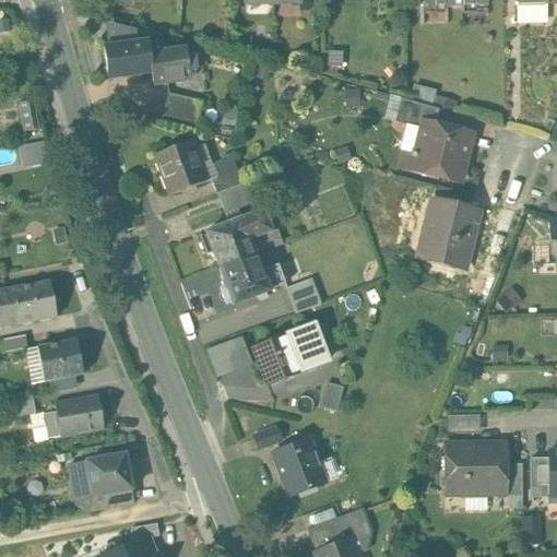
[(138,22),(106,13),(110,44),(140,39),(138,22)]
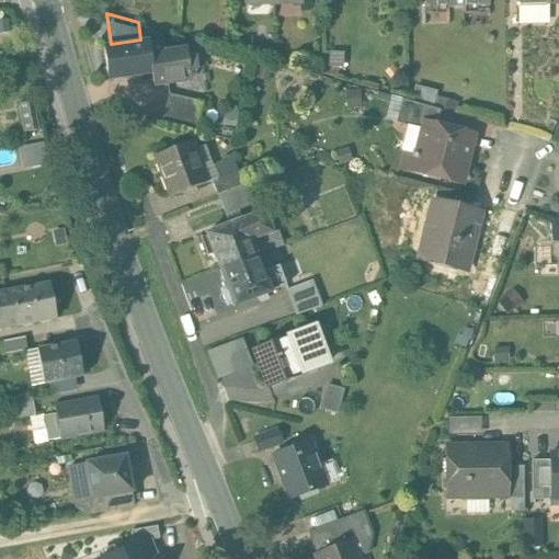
[(167,50),(166,42),(152,43),(151,38),(140,40),(111,44),(106,44),(110,78),(155,71),(156,82),(191,78),(191,72),(198,69),(196,54),(187,53),(187,47),(167,50)]
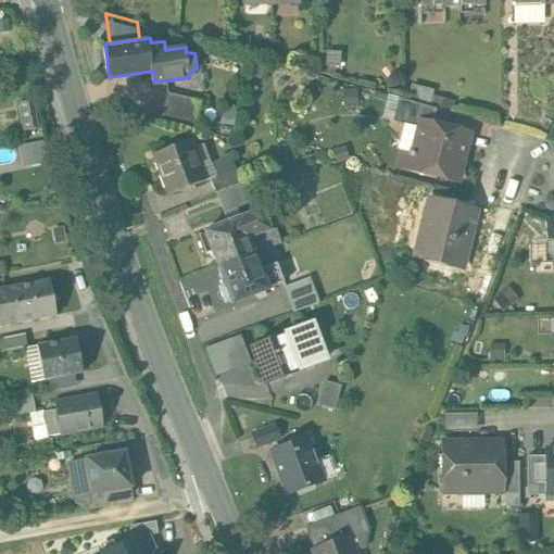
[(203,99),(168,91),(162,120),(197,128),(203,99)]
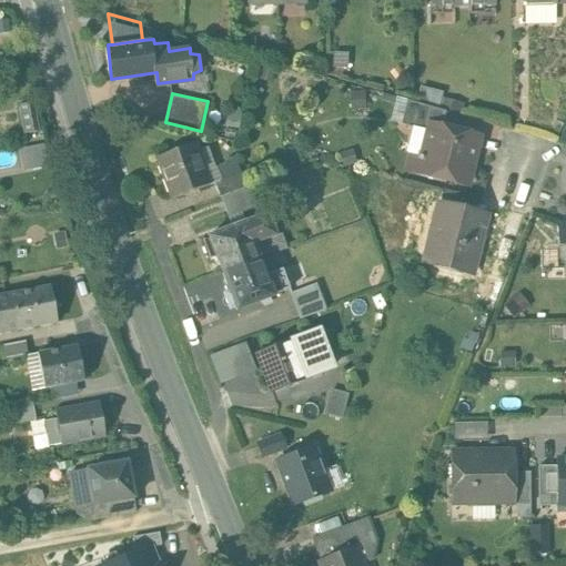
[(448,109),(410,98),(403,122),(431,129),(432,122),(444,124),(448,109)]
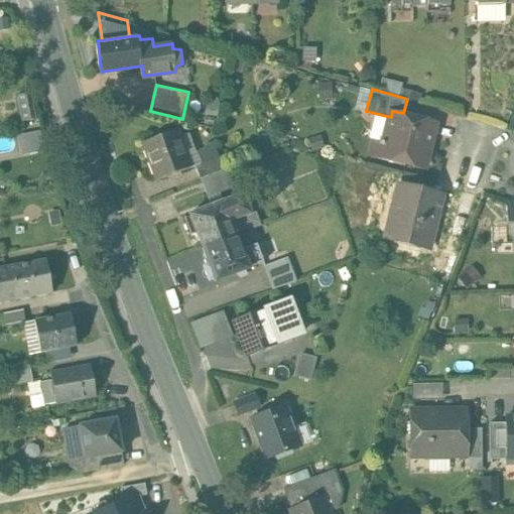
[(18,94),(22,120),(35,118),(30,92),(18,94)]
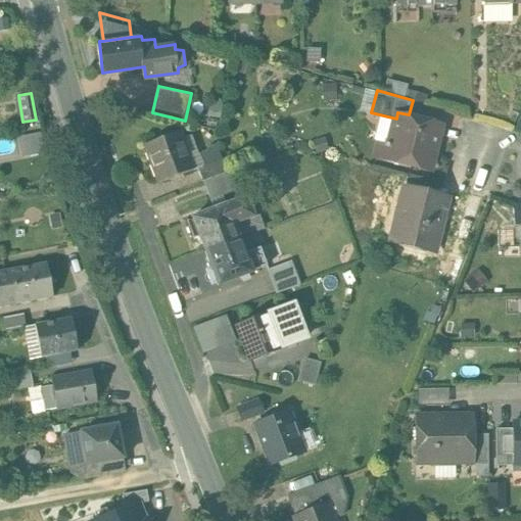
[(409,114),(397,112),(396,119),(390,141),(379,138),(375,155),(414,164),(415,159),(433,164),(443,124),(409,114)]
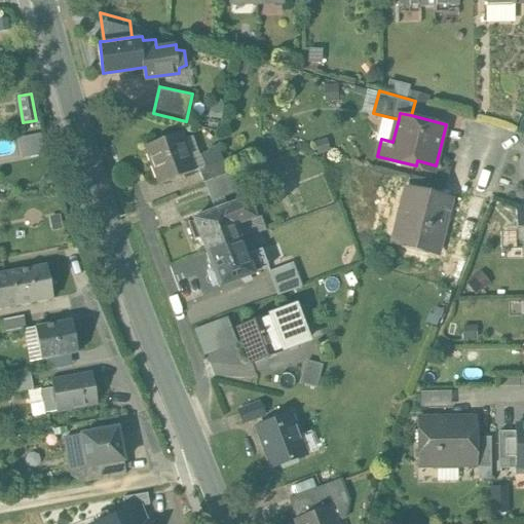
[(181,131),(147,143),(161,182),(195,170),(184,139),(181,131)]
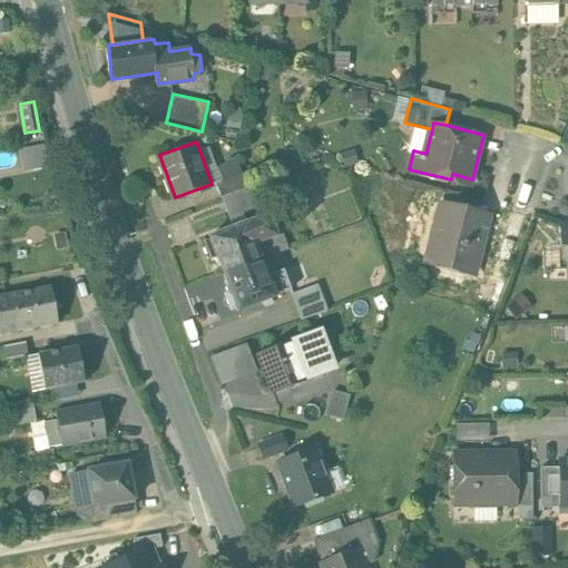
[(199,150),(212,184),(217,182),(244,172),(238,157),(214,166),(207,147),(199,150)]
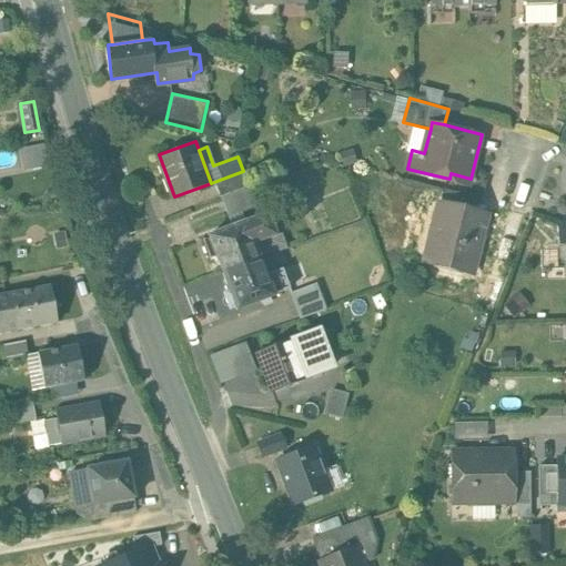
[(249,185),(243,171),(216,181),(222,196),(238,190),(249,185)]
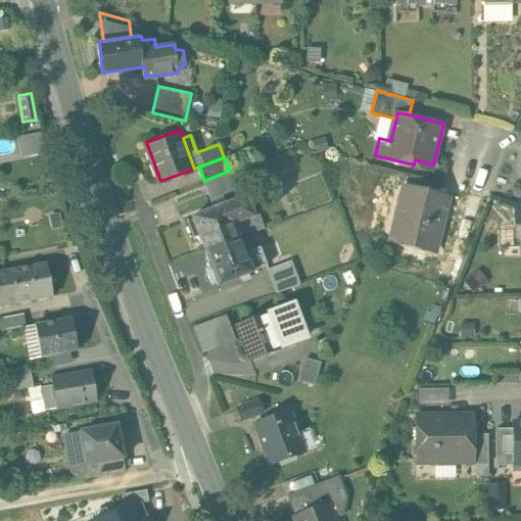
[(227,194),(219,175),(204,181),(211,199),(227,194)]
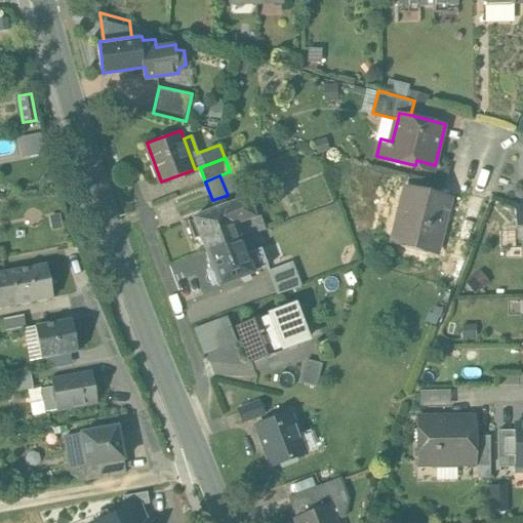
[(451,200),(406,190),(394,238),(439,249),(451,200)]
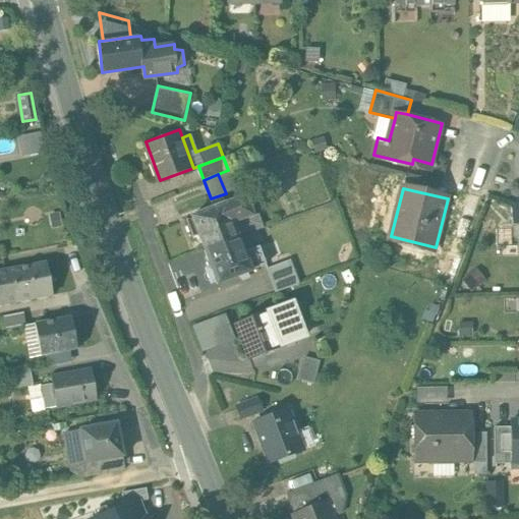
[(246,194),(192,215),(193,218),(188,219),(194,235),(199,233),(206,248),(239,236),(234,222),(253,214),(246,194)]
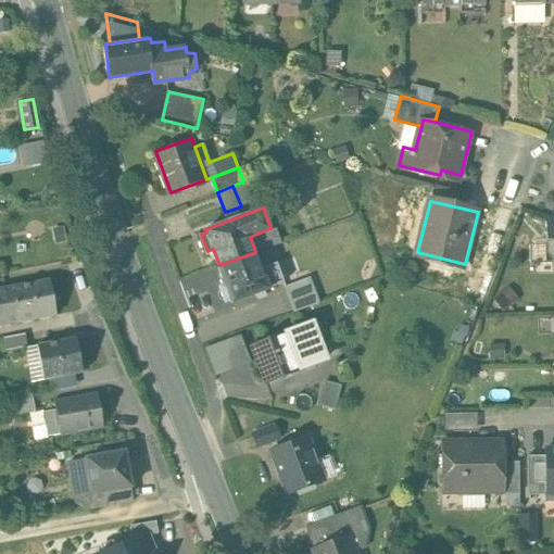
[(255,252),(219,265),(226,282),(221,285),(226,301),(231,299),(233,302),(269,288),(255,252)]
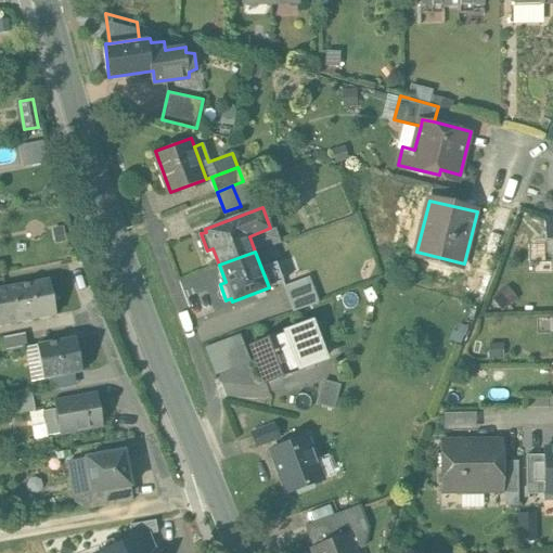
[(493,271),(477,267),(470,299),(481,304),(493,271)]
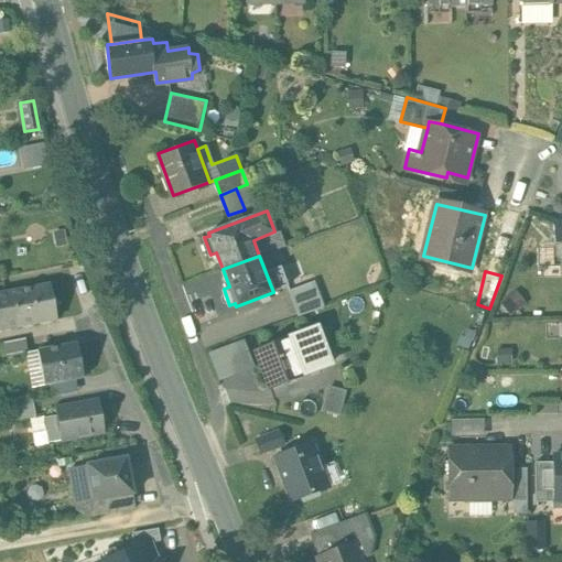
[(314,280),(289,290),(298,315),(324,305),(314,280)]
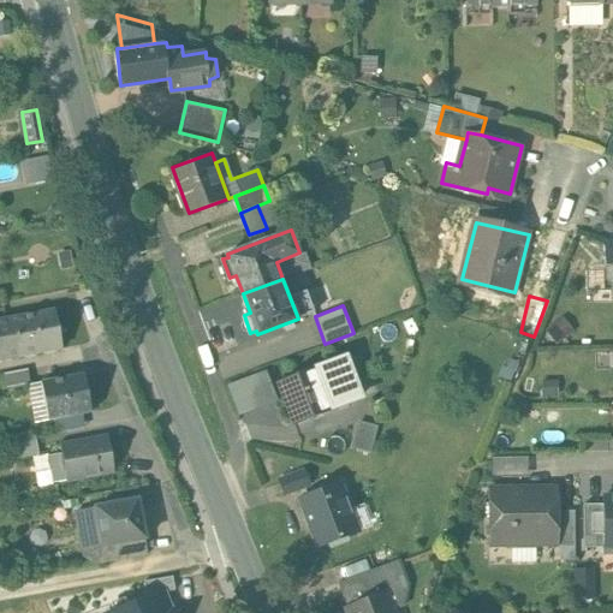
[(57,309),(0,320),(0,358),(64,347),(57,309)]
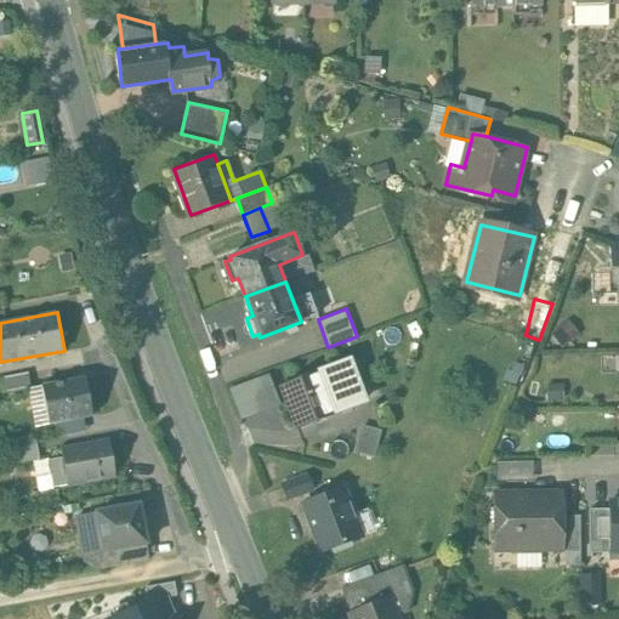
[(318,372),(283,385),(299,426),(334,413),(334,412),(333,410),(338,409),(338,410),(364,401),(348,361),(323,370),(323,372),(319,373),(318,373),(319,372),(318,372)]
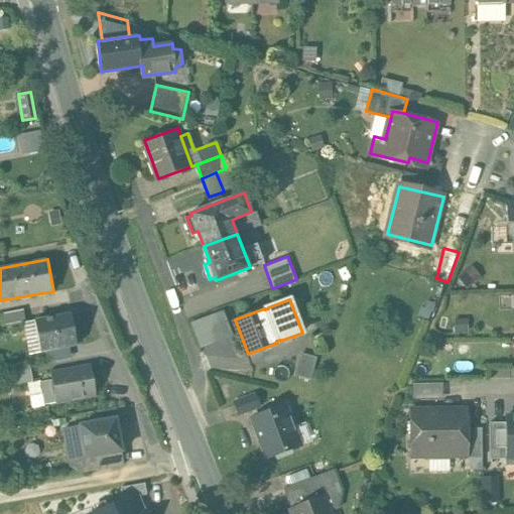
[(187,318),(196,345),(231,333),(222,307),(187,318)]
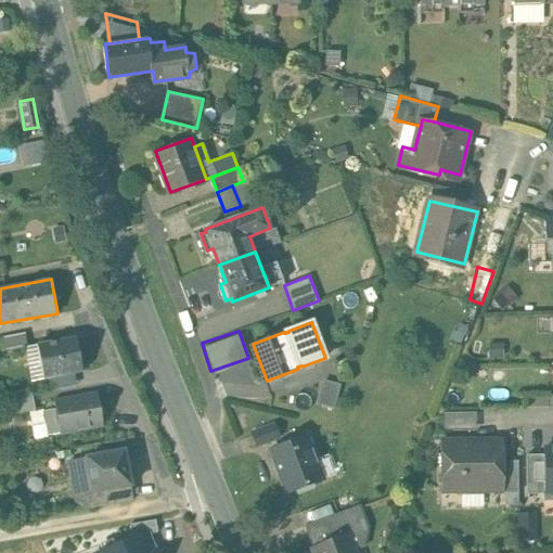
[(27,332),(5,336),(8,349),(29,345),(27,332)]
